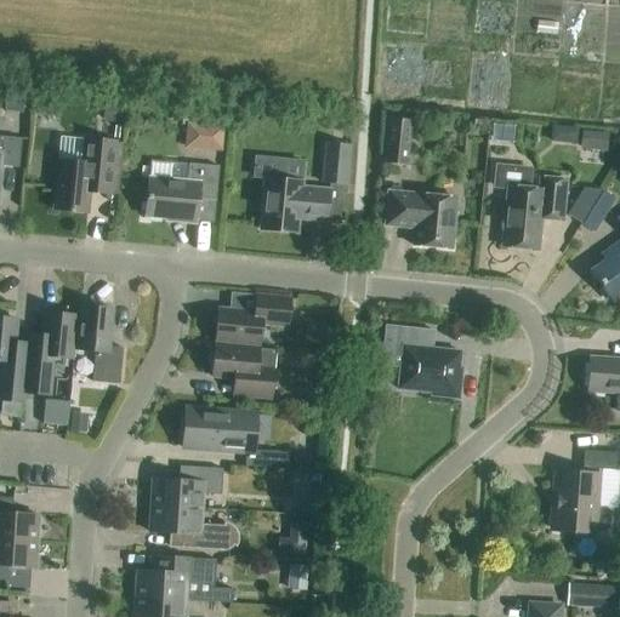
[(24,96),(5,95),(4,109),(23,112),(24,96)]
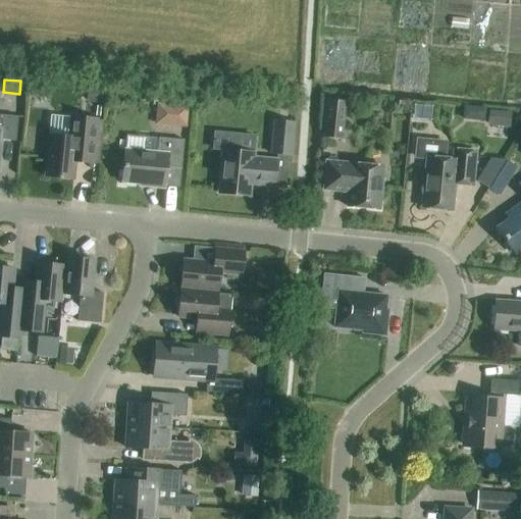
[(88,86),(87,99),(105,101),(106,87),(88,86)]
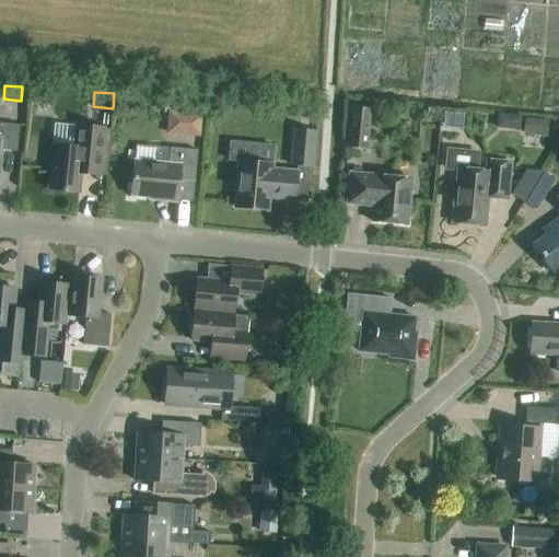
[(346,146),(369,148),(373,108),(349,105),(346,146)]
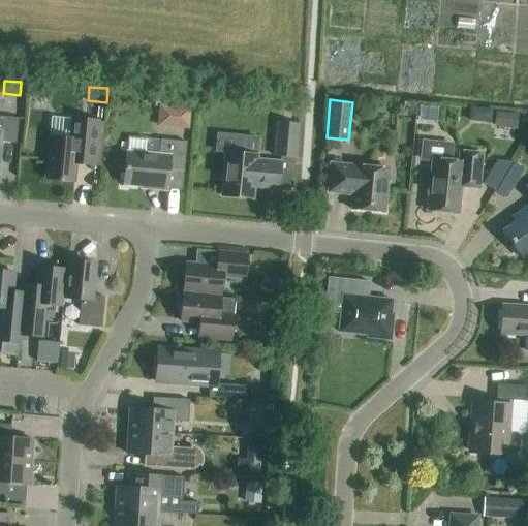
[(157,102),(157,124),(191,125),(191,102),(157,102)]
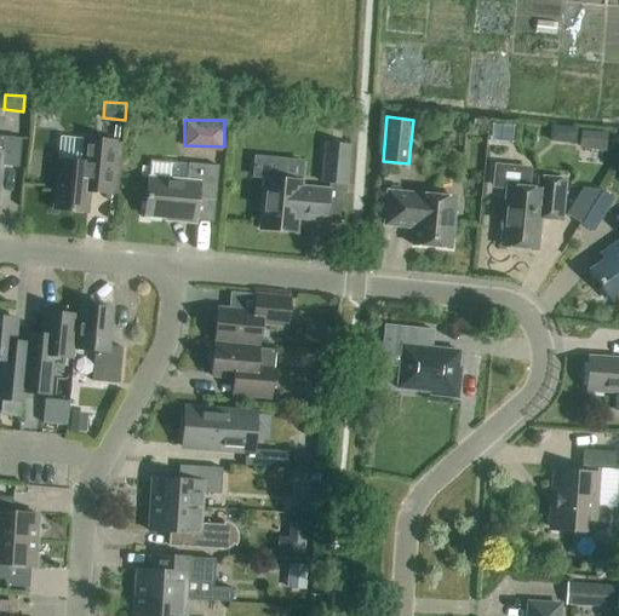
[(575,142),(577,125),(550,122),(549,139),(575,142)]
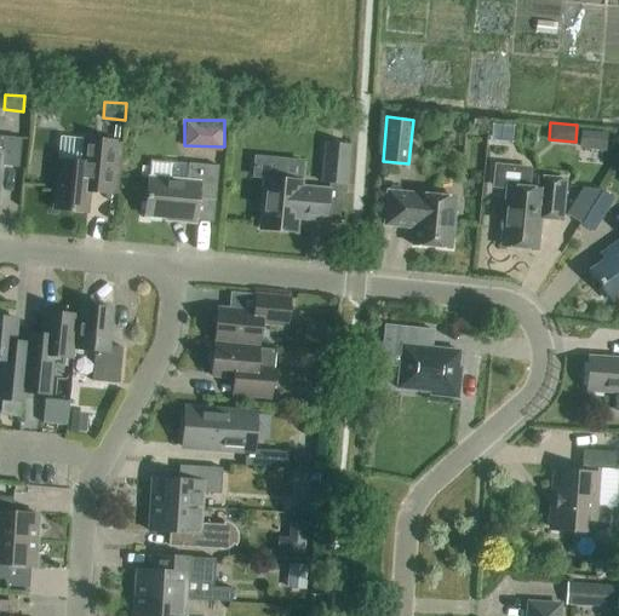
[(606,149),(607,131),(580,128),(578,147),(606,149)]
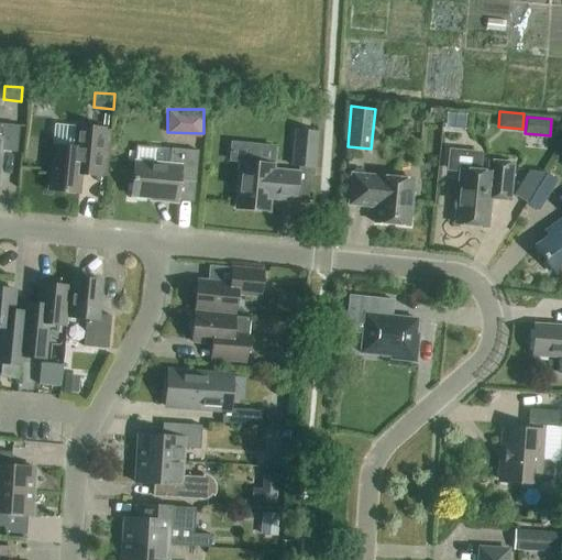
[(0,122),(0,162),(1,149),(18,151),(20,124),(0,122)]
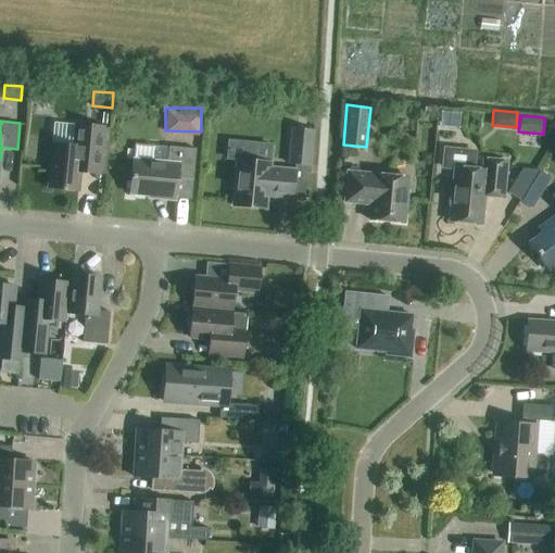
[(105,173),(111,127),(75,123),(72,145),(52,142),(47,186),(78,189),(80,172),(101,174),(101,172),(105,173)]
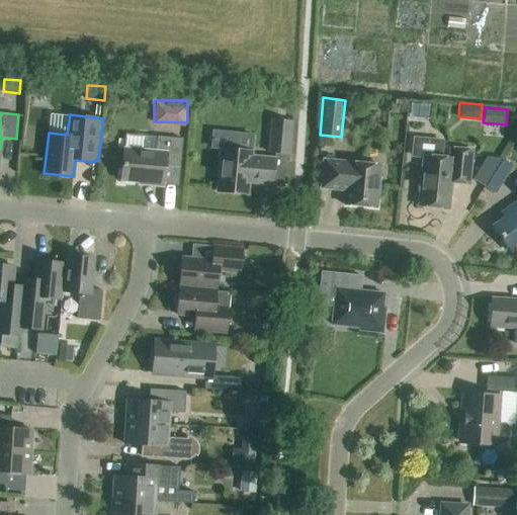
[(292,120),(291,119),(272,118),(269,151),(289,153),(292,120)]
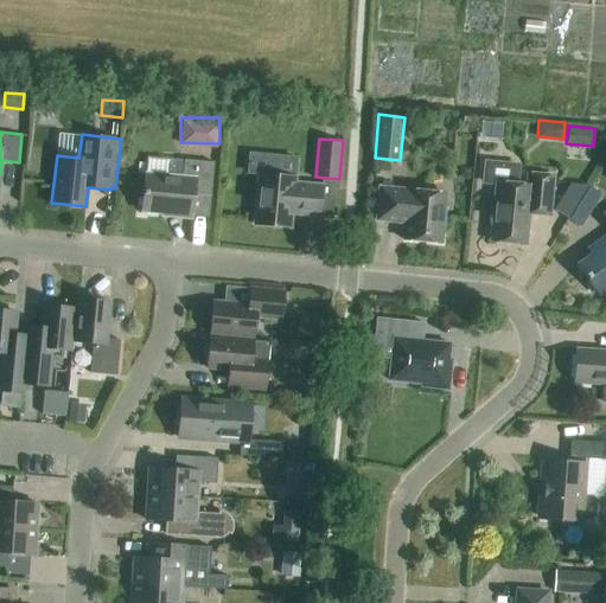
[(168,174),(146,172),(142,210),(171,213),(171,215),(191,217),(192,215),(209,217),(211,194),(214,161),(171,158),(168,174)]
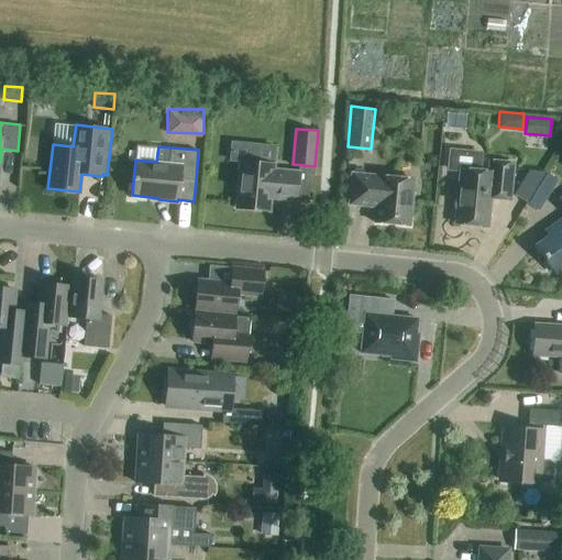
[(480,169),(482,152),(450,149),(449,167),(460,168),(454,222),(487,226),(491,197),(510,199),(514,162),(489,160),(488,171),(480,169)]
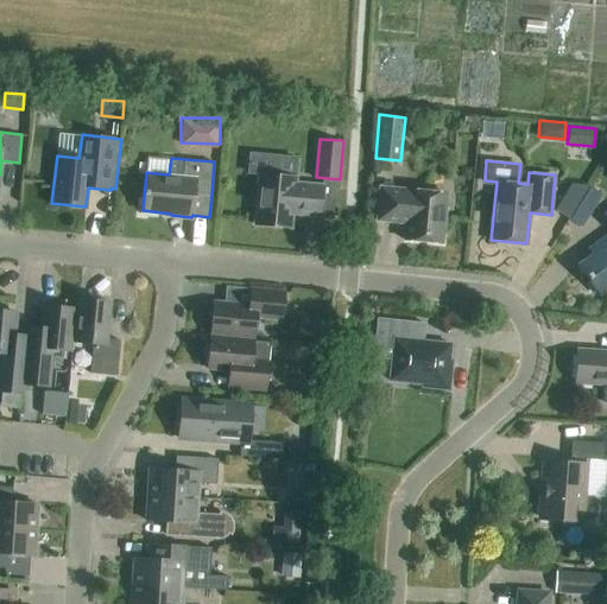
[(259,172),(254,223),(291,227),(292,213),(335,216),(339,180),(323,179),(322,184),(295,182),(296,176),(259,172)]
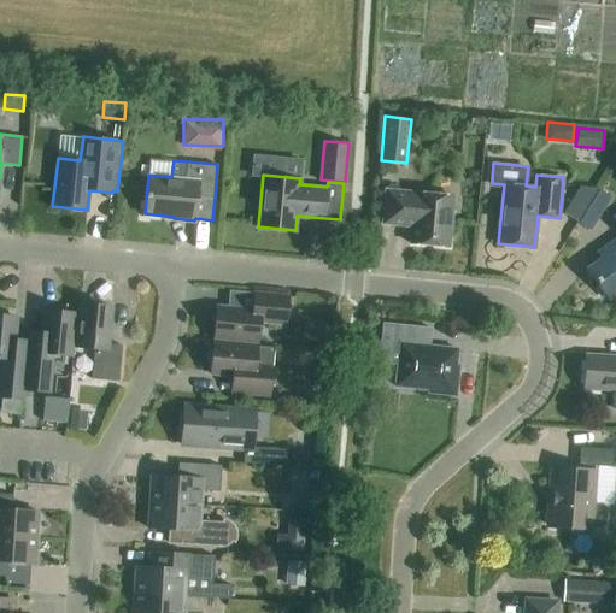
[(449,246),(453,195),(386,189),(382,223),(411,225),(410,242),(449,246)]
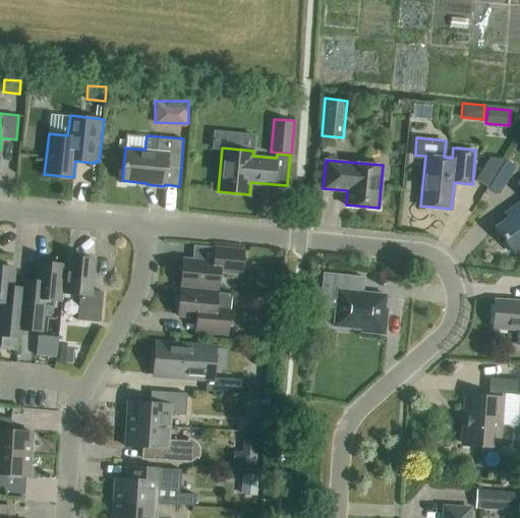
[(504,233),(502,234),(513,250),(519,245),(519,181),(518,182),(519,184),(519,200),(508,210),(511,215),(497,224),(504,233)]
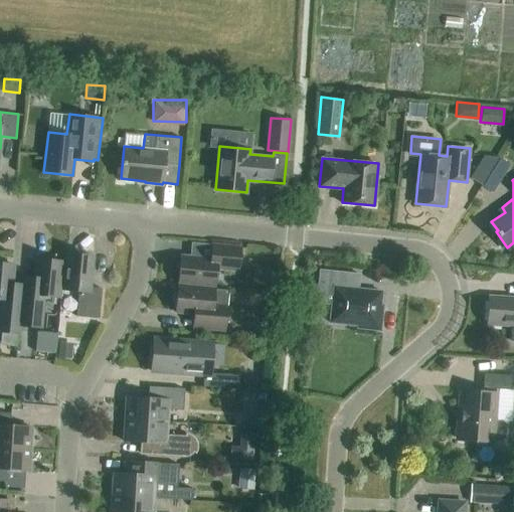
[(211,258),(181,254),(178,282),(214,285),(216,270),(238,272),(240,246),(212,243),(211,258)]
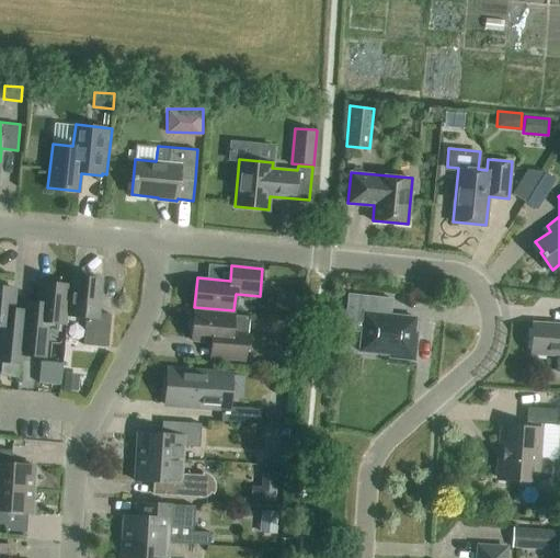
[(70,299),(67,299),(66,314),(86,316),(83,343),(107,345),(111,314),(98,311),(101,279),(72,275),(72,284),(70,299)]
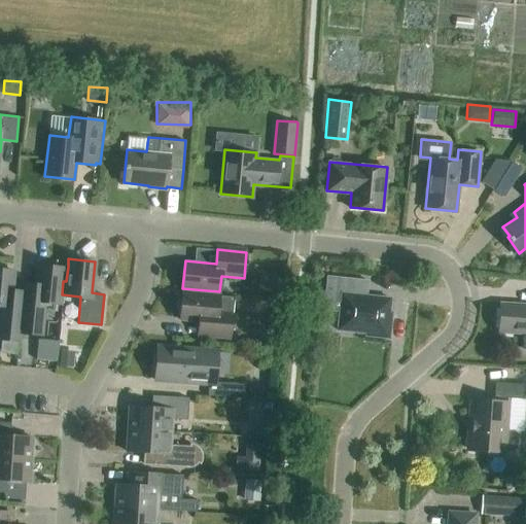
[(25,281),(20,329),(19,342),(22,342),(22,334),(44,336),(47,302),(61,303),(62,294),(63,281),(66,281),(68,267),(37,264),(36,282),(25,281)]
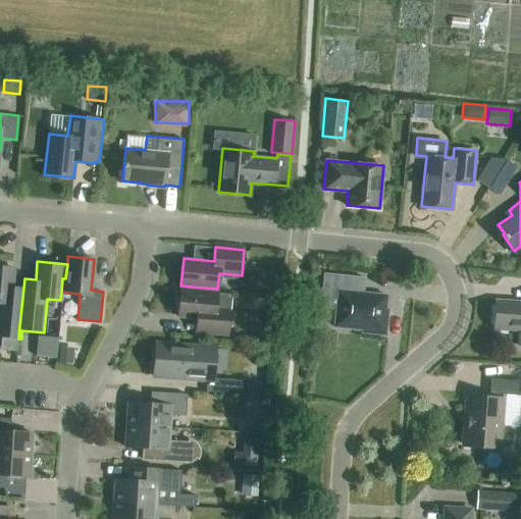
[(0,302),(0,303),(0,305),(0,335),(10,338),(9,350),(17,350),(18,339),(19,326),(24,278),(22,278),(21,287),(12,287),(13,267),(0,265),(0,302)]
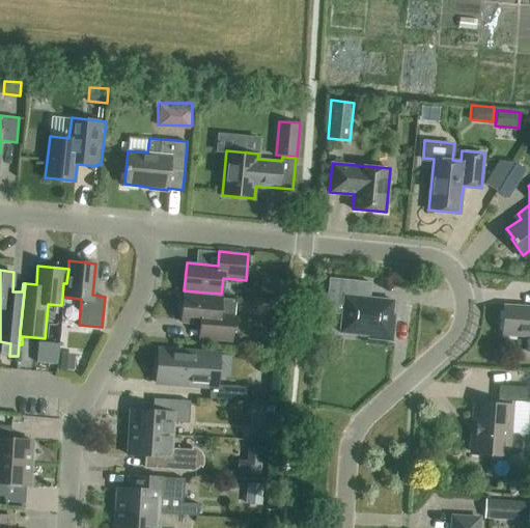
[(366,281),(330,277),(326,310),(342,312),(340,331),(369,334),(368,337),(392,339),(395,313),(392,313),(393,300),(364,297),(366,281)]
